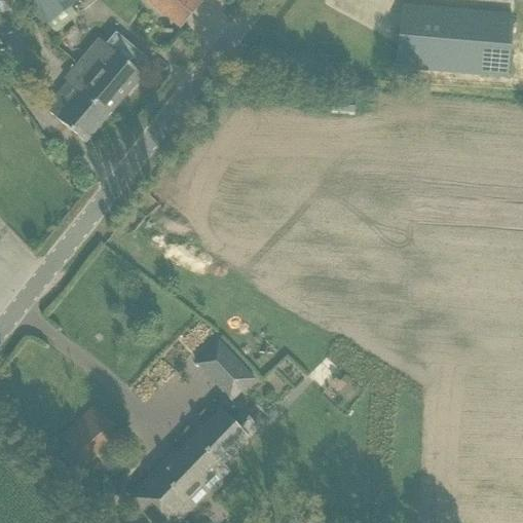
[(30,0),(48,24),(79,0),(30,0)]
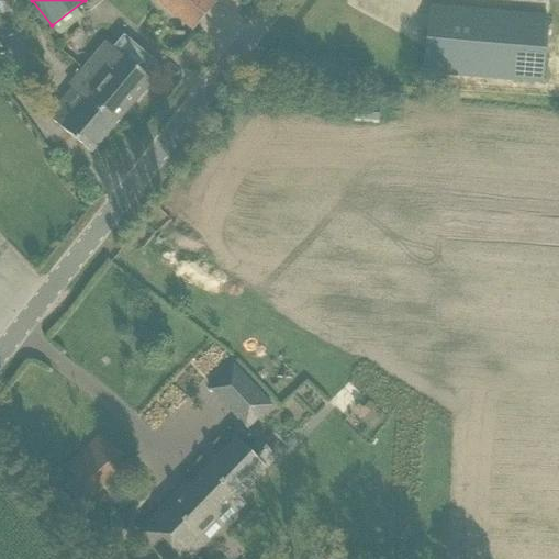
[(188,18),(198,25),(215,3),(211,0),(166,0),(168,1),(169,0),(172,0),(190,14),(188,18)]
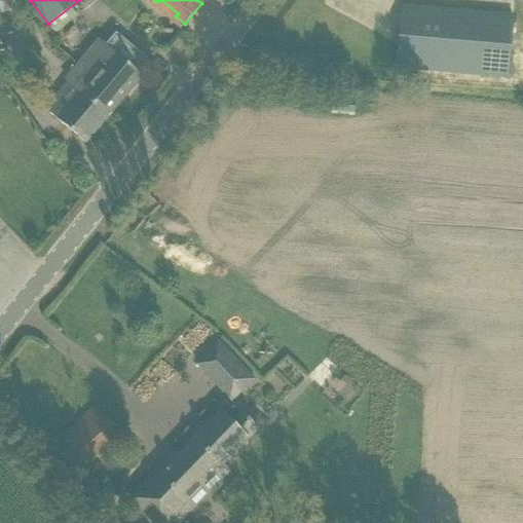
[(416,68),(506,79),(514,16),(424,5),(405,3),(399,63),(397,63),(397,66),(416,68)]
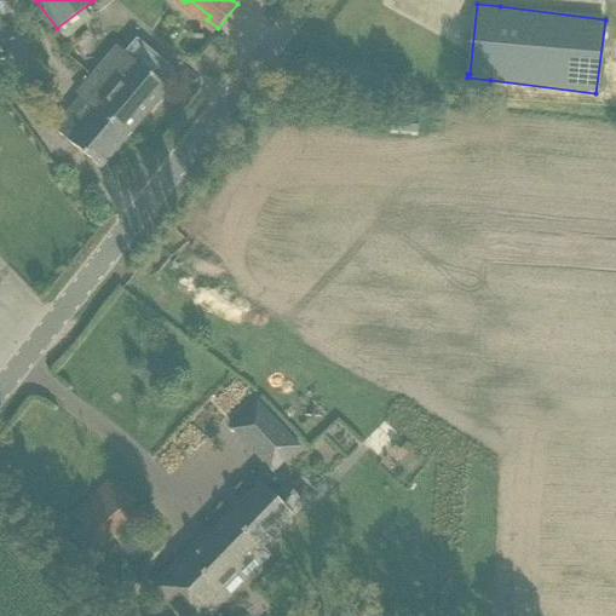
[(120,45),(86,84),(137,127),(171,87),(168,85),(179,72),(140,38),(128,52),(120,45)]
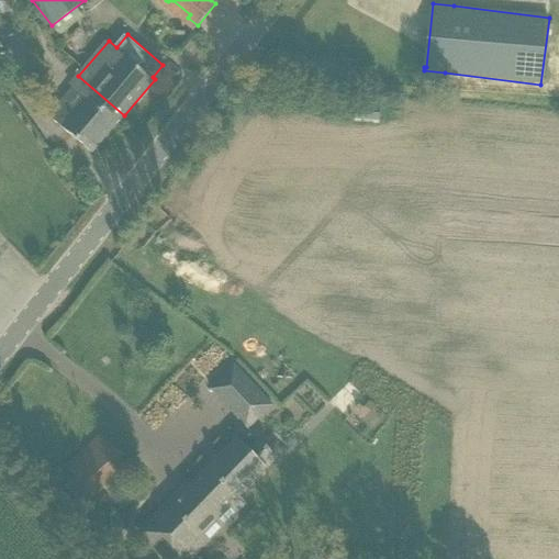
[(342,52),(341,63),(357,64),(358,54),(342,52)]
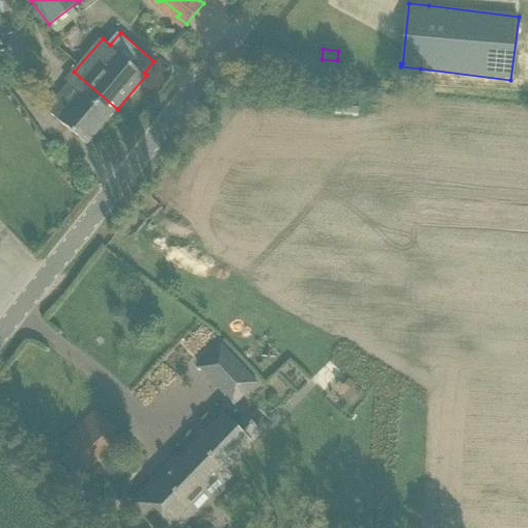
[(518,77),(527,77),(527,51),(519,51),(518,77)]
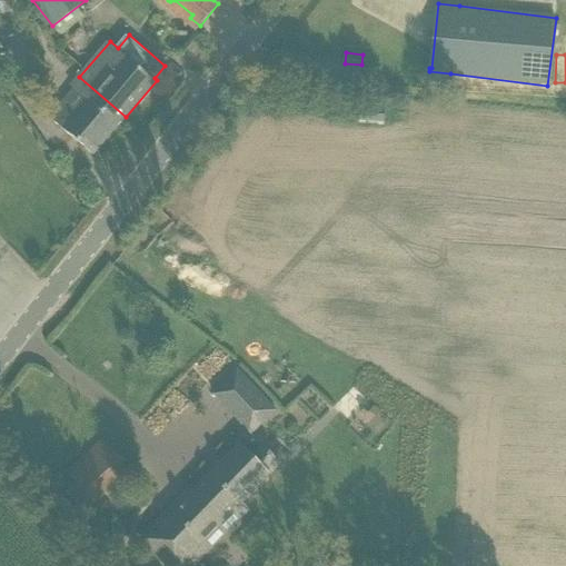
[(77,87),(52,116),(78,138),(96,152),(126,117),(79,77),(73,85),(77,87)]
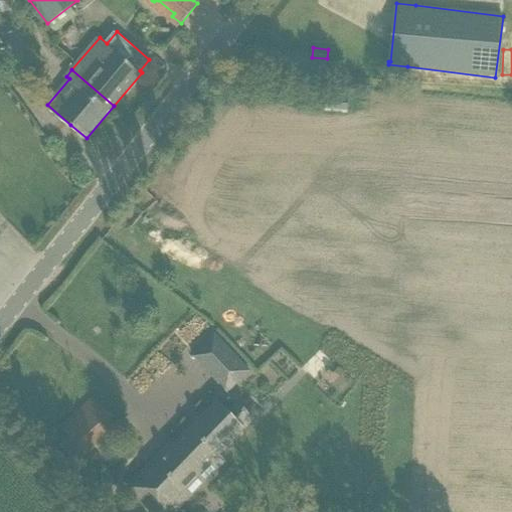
[(234,351),(211,372),(227,389),(250,368),(234,351)]
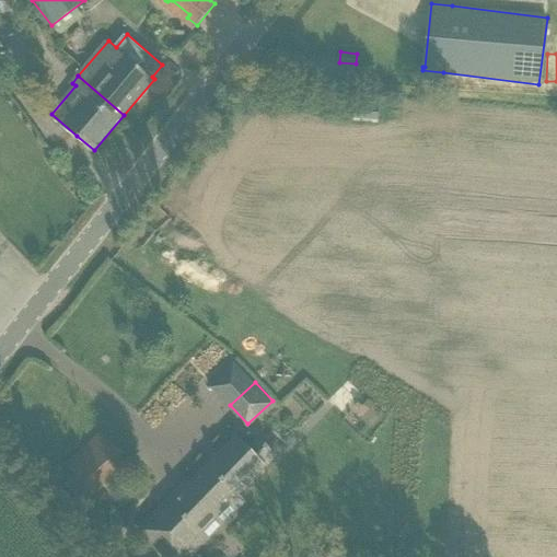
[(112,491),(137,468),(102,431),(67,463),(77,473),(67,482),(85,502),(105,485),(112,491)]
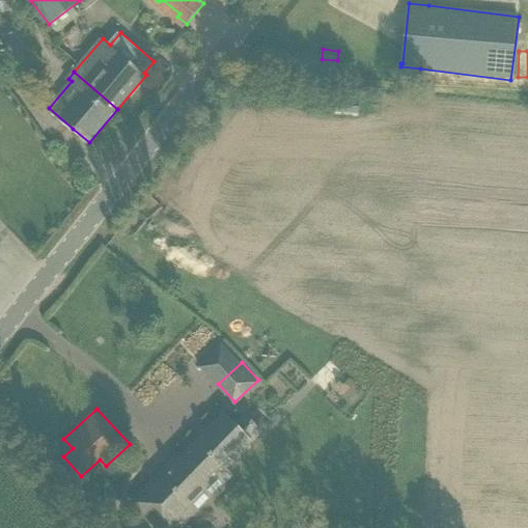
[(179,527),(185,523),(178,517),(254,440),(252,439),(262,429),(247,414),(237,424),(225,413),(157,482),(155,479),(133,501),(160,527),(179,527)]
